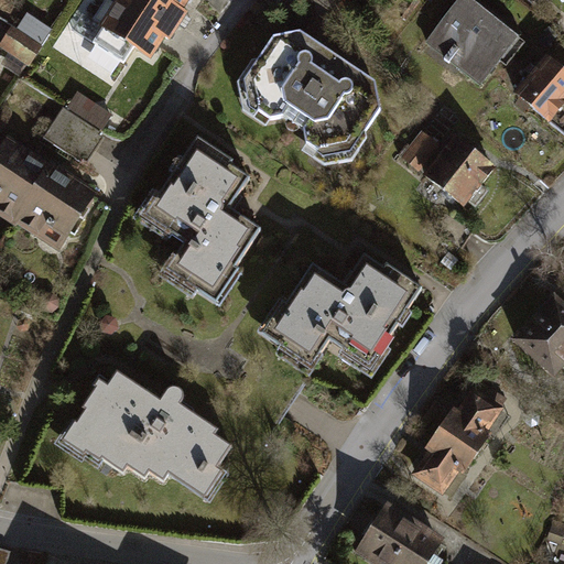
[(107,0),(94,21),(105,28),(95,44),(125,64),(134,49),(150,57),(164,36),(169,40),(185,14),(181,11),(187,0),(107,0)]
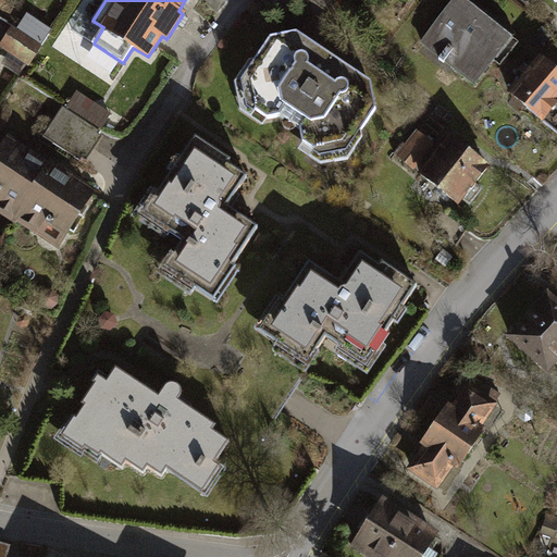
[(511,36),(466,0),(457,0),(423,42),(474,83),(511,36)]
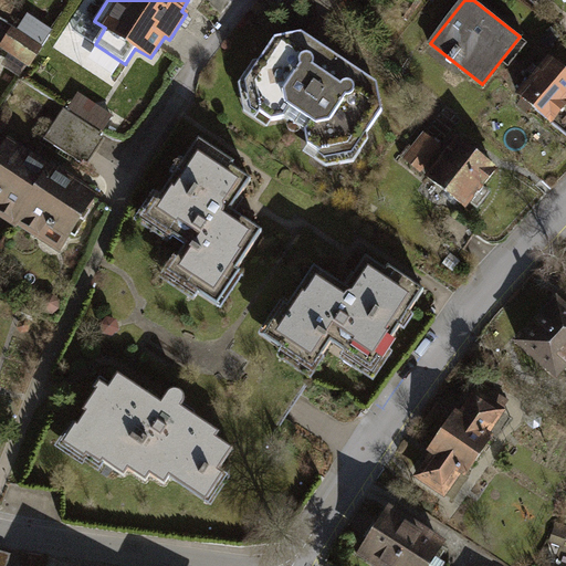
[(33,19),(22,35),(48,52),(58,35),(33,19)]
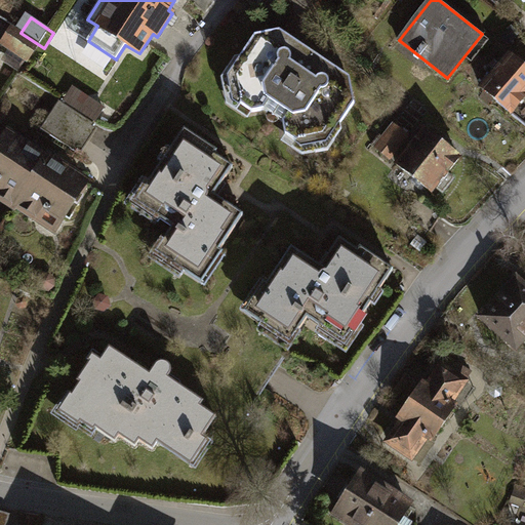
[(15,30),(5,45),(33,64),(44,48),(21,33),(15,30)]
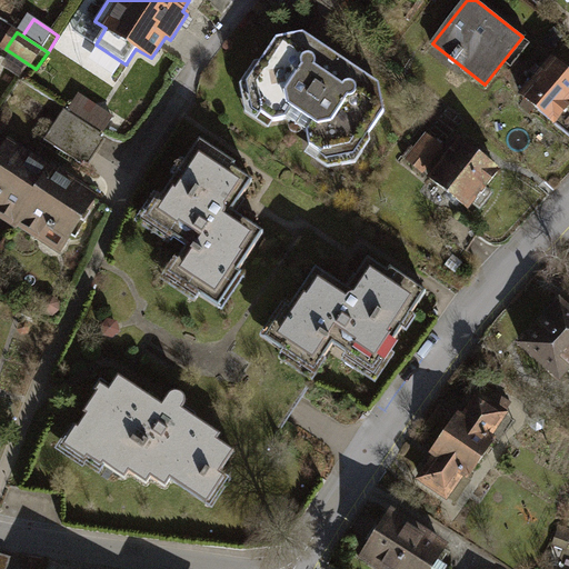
[(379,86),(305,36),(276,41),(262,61),(266,77),(255,79),(261,113),(272,121),(285,120),(291,109),(312,123),(307,132),(309,146),(322,153),(357,148),(356,137),(369,135),(385,111),(379,86)]
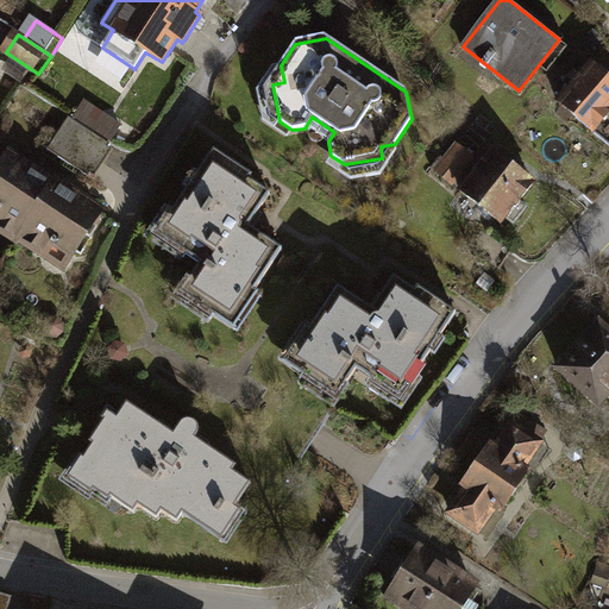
[(608,79),(590,63),(558,101),(608,144),(608,79)]
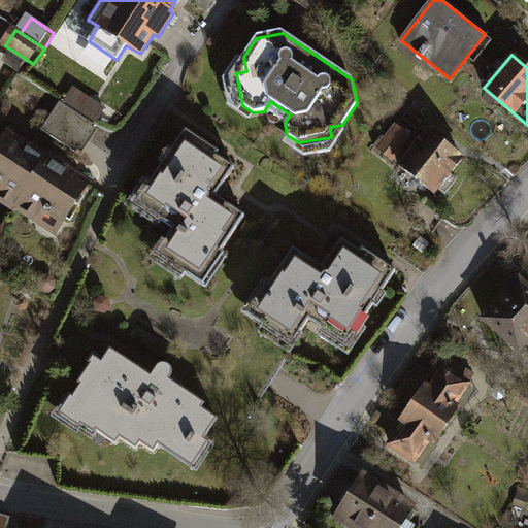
[(96,126),(60,102),(42,129),(78,153),(96,126)]
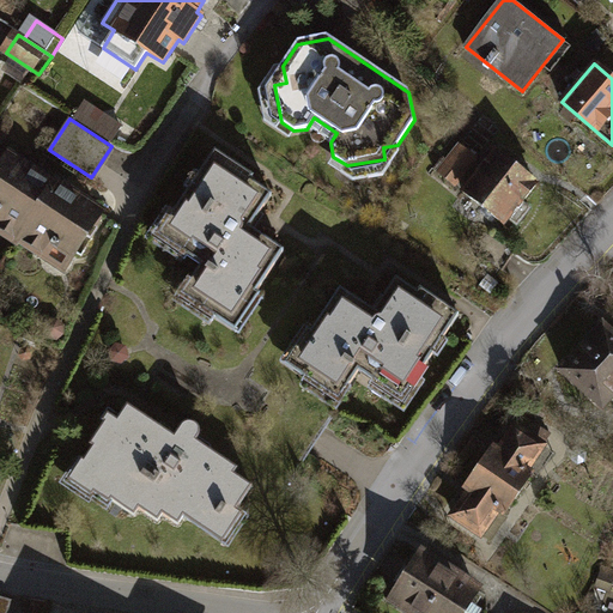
[(474,158),(461,147),(441,174),(454,184),(474,158)]
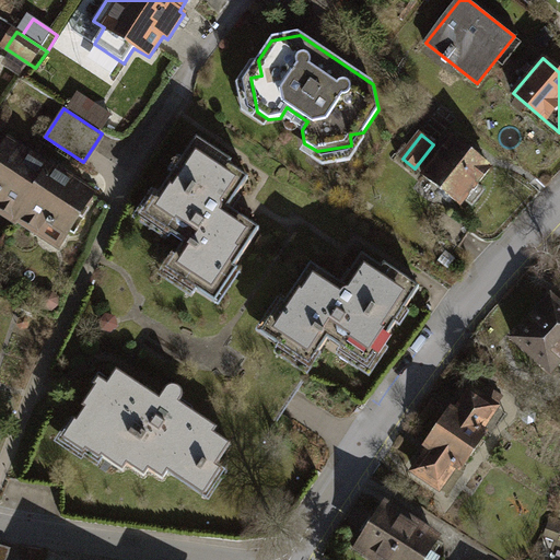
[(232,162),(196,139),(183,160),(179,159),(171,173),(173,174),(160,194),(155,190),(137,218),(168,238),(171,234),(184,243),(171,264),(223,299),(241,272),(234,268),(260,230),(229,210),(249,179),(230,166),(232,162)]
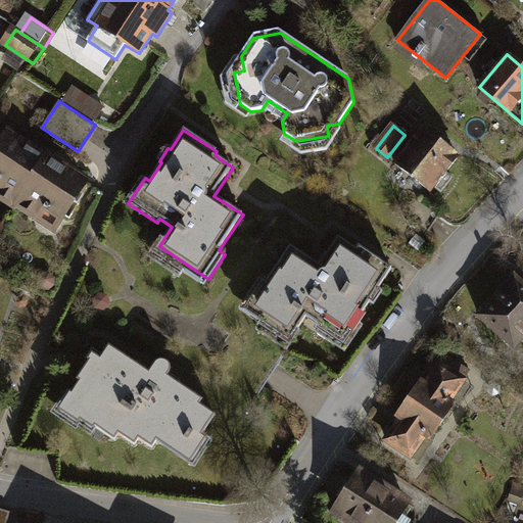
[(460,157),(424,130),(396,164),(430,190),(434,186),(441,192),(454,177),(447,173),(460,157)]
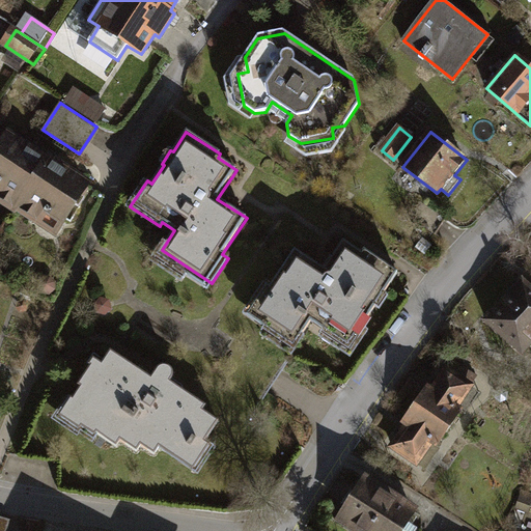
[(16,208),(46,162),(6,136),(0,144),(0,201),(15,211),(16,208)]
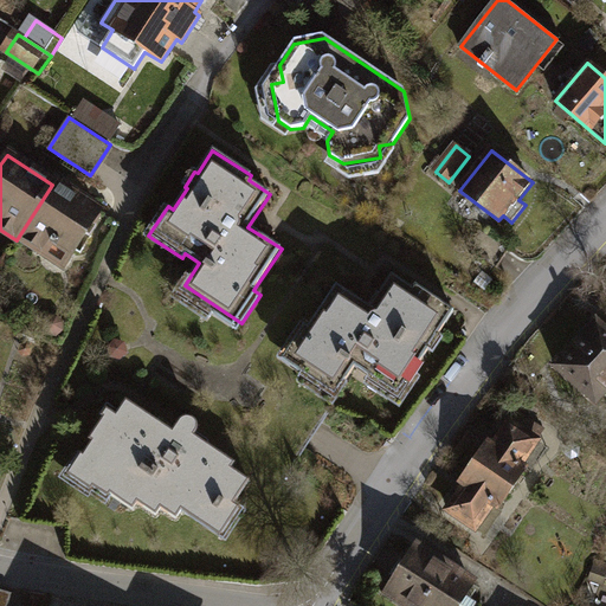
[(63,268),(100,211),(53,182),(52,185),(18,238),(63,268)]
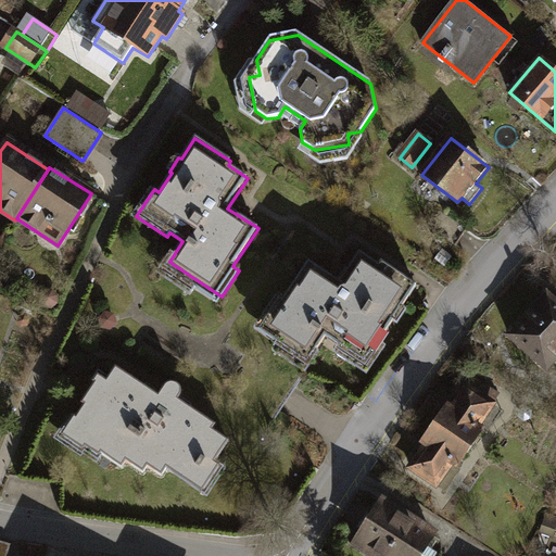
[(403,307),(417,286),(381,263),(379,266),(359,253),(339,283),(308,263),(283,301),(276,297),(260,321),(313,356),(326,337),(338,345),(335,350),(366,370),(384,344),(380,341),(393,321),(395,323),(405,308),(403,307)]
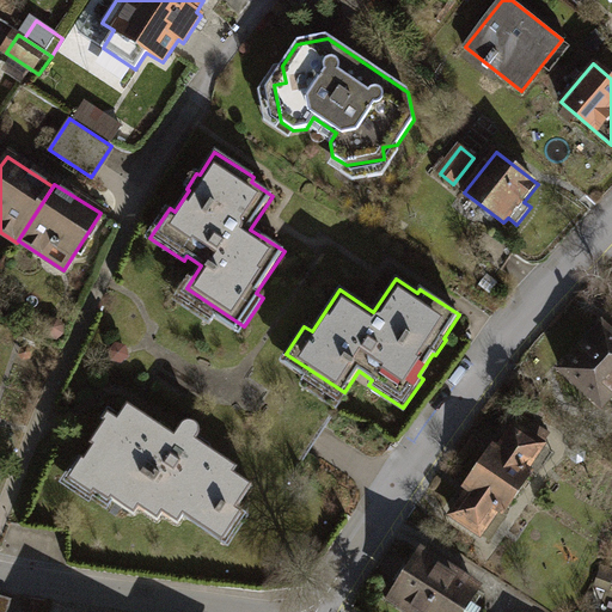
[(60,318),(48,318),(42,328),(48,340),(61,340),(67,328),(60,318)]
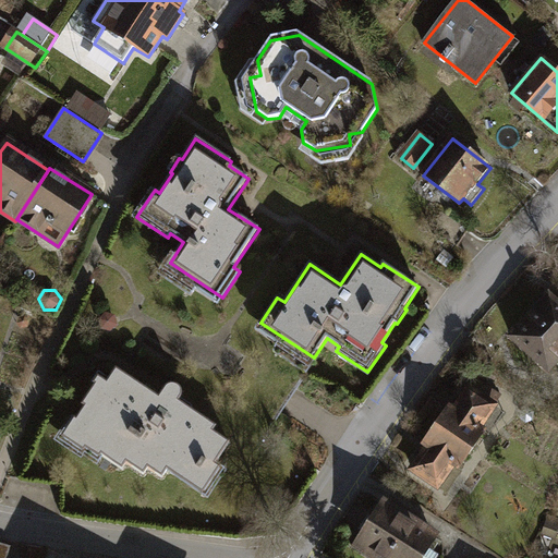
[(557,302),(520,343),(557,378),(557,302)]
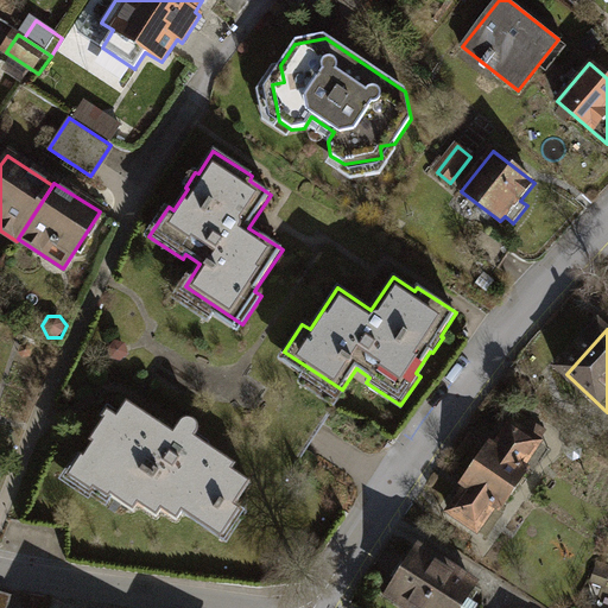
[(115,341),(107,348),(109,359),(121,362),(128,354),(125,343),(115,341)]
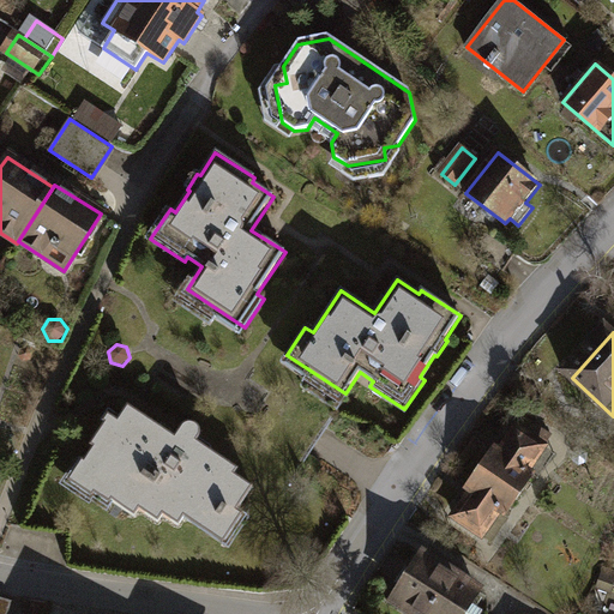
[(175,438),(128,407),(114,427),(107,422),(90,446),(94,449),(84,461),(80,459),(64,483),(90,500),(91,498),(106,509),(112,501),(136,517),(140,510),(158,522),(163,515),(180,525),(186,515),(228,543),(244,518),(236,513),(253,487),(235,475),(239,470),(198,441),(199,438),(200,434),(200,429),(198,426),(193,423),(187,423),(182,427),(175,438)]
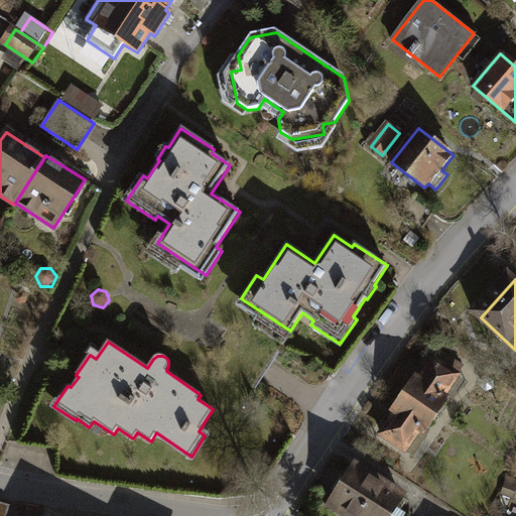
[(414,399),(447,423),(458,409),(452,405),(470,381),(442,362),(414,399)]
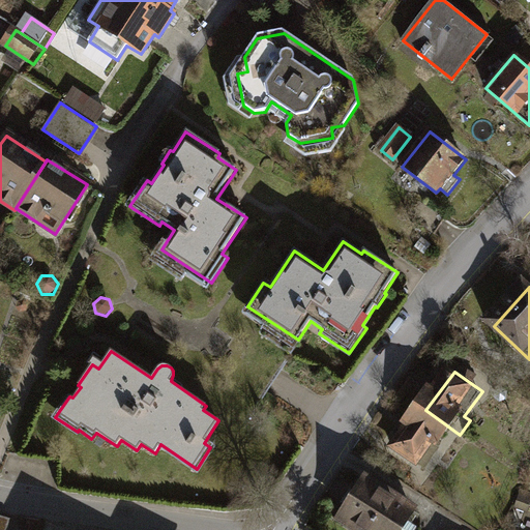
[(460,435),(425,410),(395,451),(429,476),(460,435)]
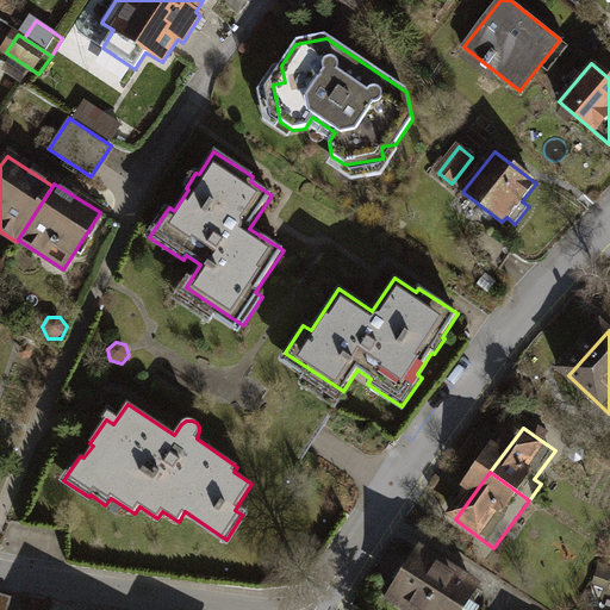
[(493,609),(497,605),(431,561),(399,609),(402,609),(493,609)]
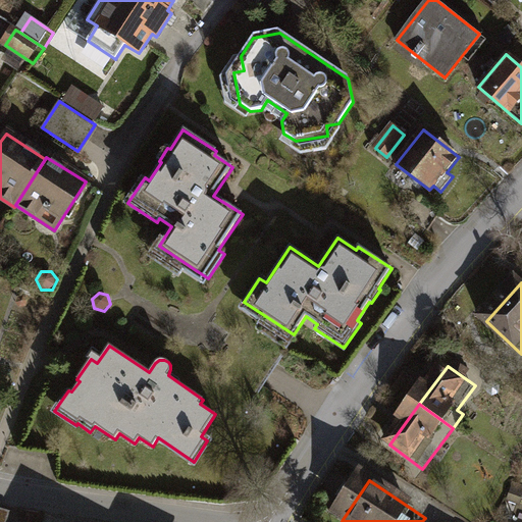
[(521,497),(521,490),(512,487),(508,501),(519,505),(521,497)]
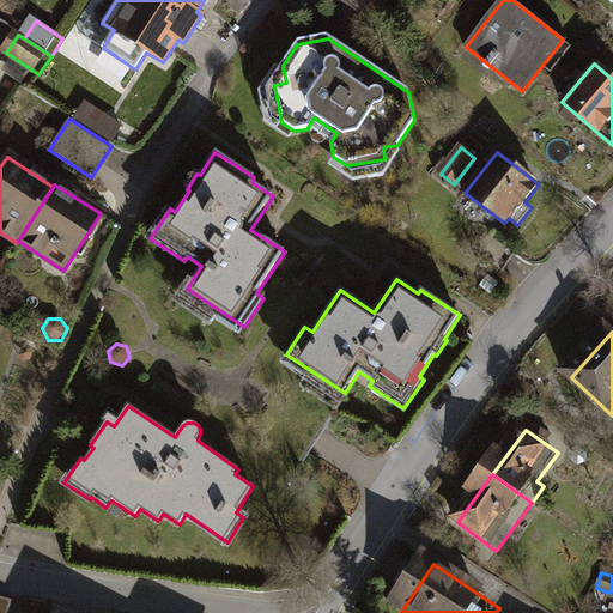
[(8,612),(12,601),(0,596),(0,612),(8,612)]
